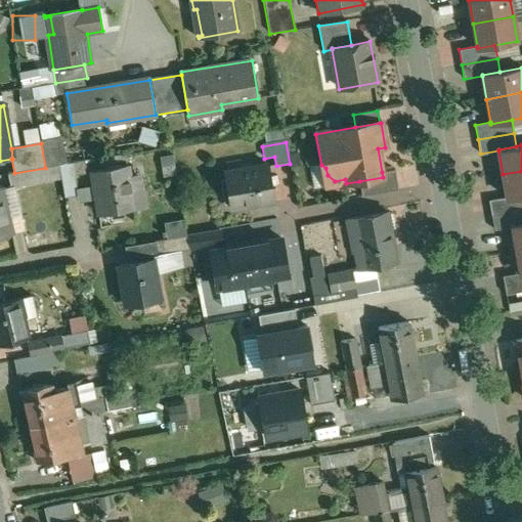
[(85,161),(58,166),(61,180),(64,200),(79,197),(76,176),(88,174),(85,161)]
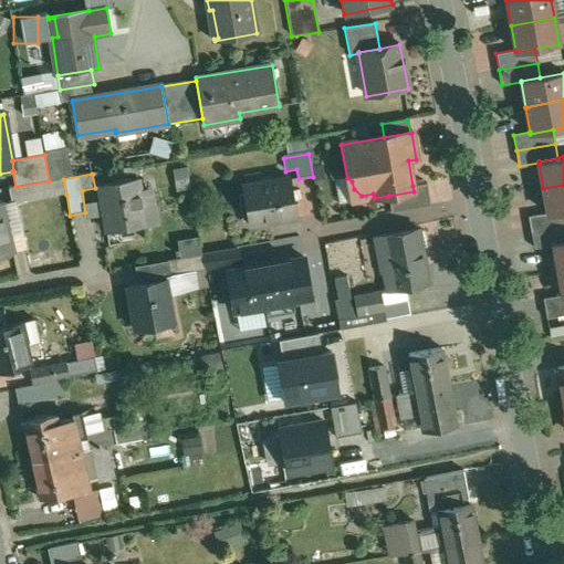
[(16,187),(9,188),(11,204),(66,195),(63,179),(49,181),(16,187)]
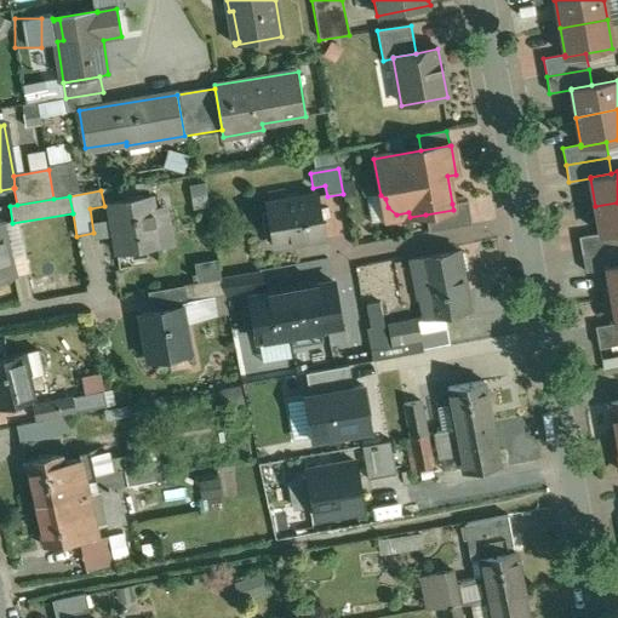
[(318,196),(265,206),(273,246),(325,236),(318,196)]
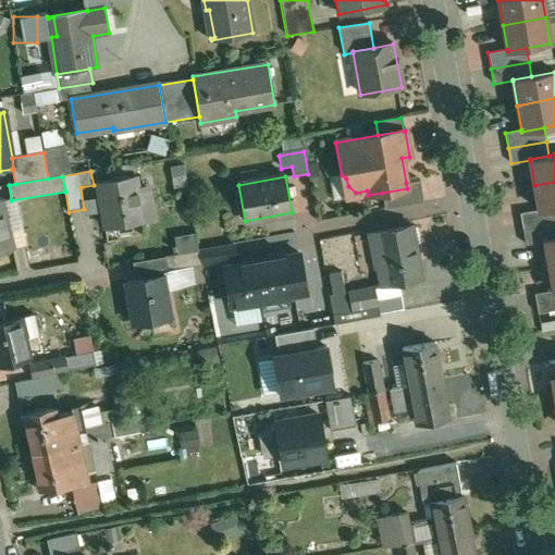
[(136,177),(97,184),(105,229),(144,222),(142,210),(152,208),(150,192),(138,194),(136,177)]
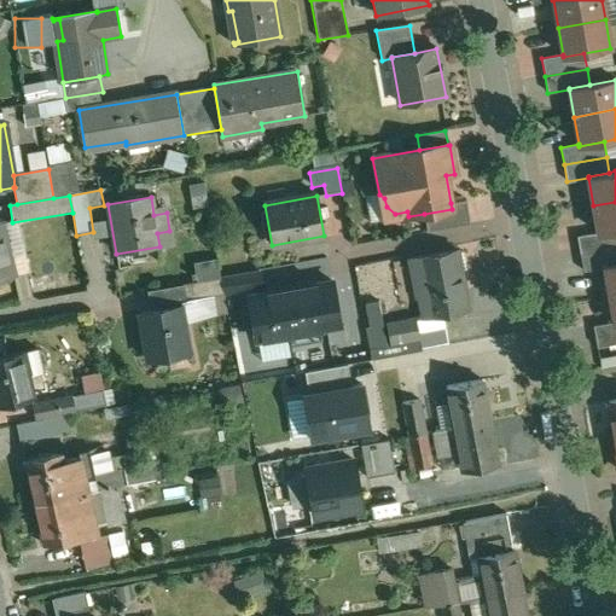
[(452,209),(424,214),(426,232),(470,225),(465,201),(451,203),(452,209)]
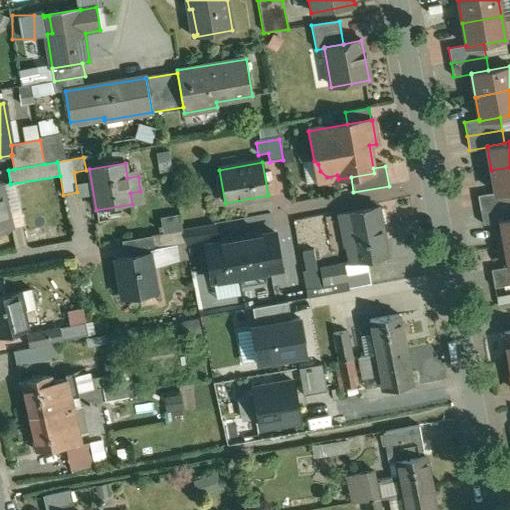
[(509,167),(491,170),(495,193),(495,194),(509,191),(509,167)]
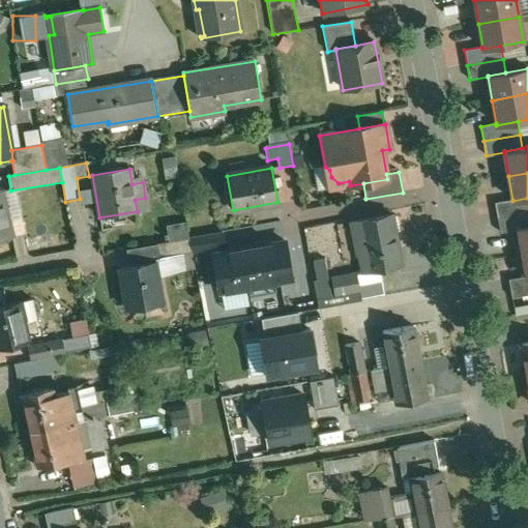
[(0,193),(0,240),(11,237),(0,193)]
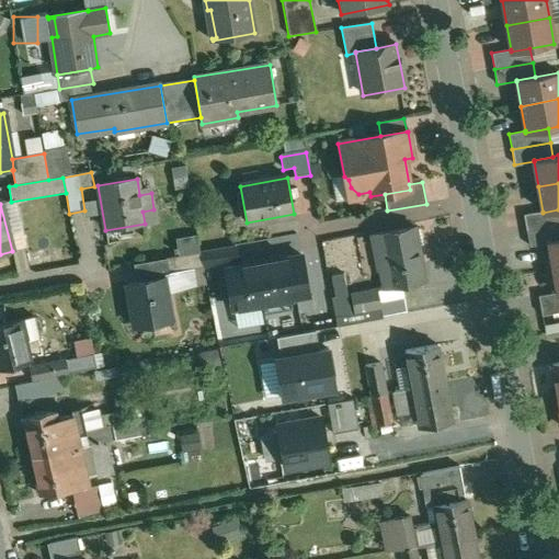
[(543,212),(523,215),(526,230),(527,230),(558,225),(558,209),(543,213),(543,212)]
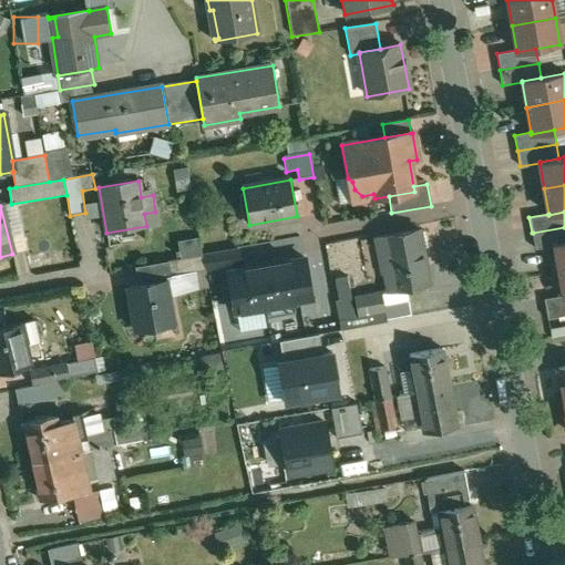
[(564,227),(533,233),(535,249),(555,246),(555,244),(564,242),(564,227)]
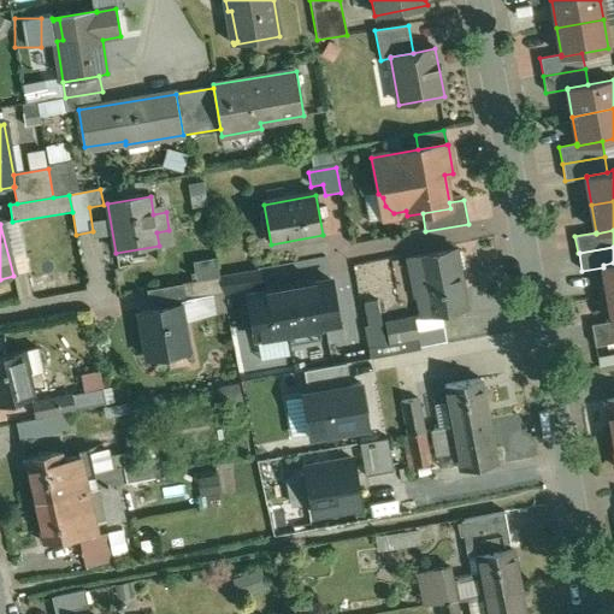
[(453,253),(406,261),(407,263),(412,261),(421,320),(423,320),(423,318),(436,316),(436,317),(462,312),(459,291),(460,291),(453,253)]
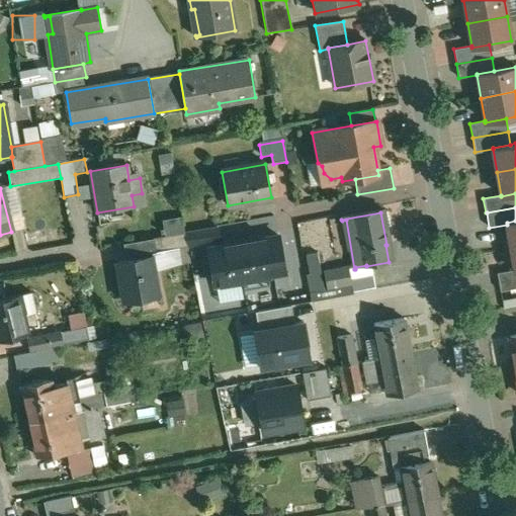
[(182,219),(161,222),(164,237),(184,234),(182,219)]
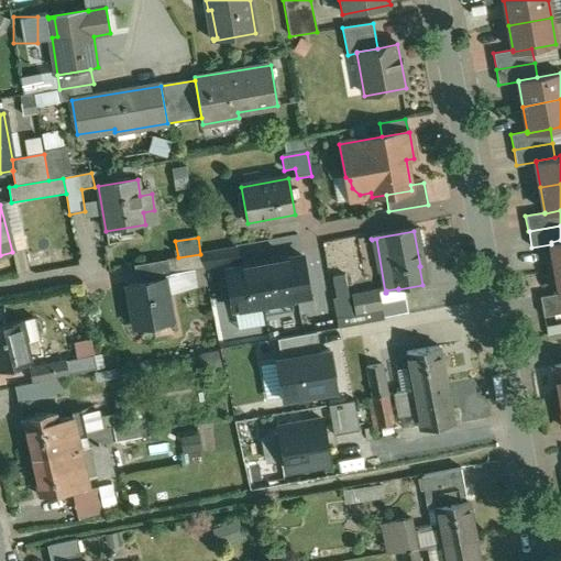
[(560,240),(551,242),(551,244),(554,268),(560,267),(560,240)]
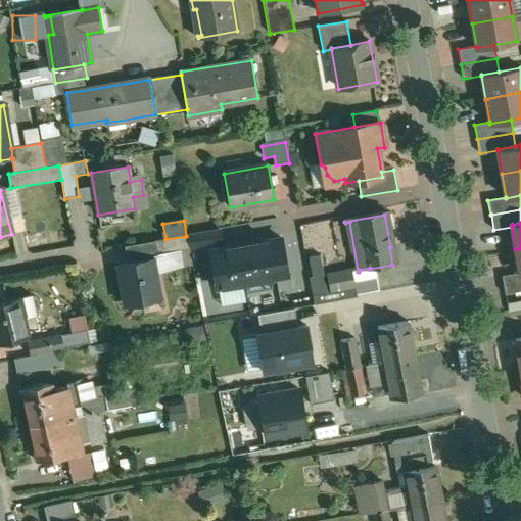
[(219,230),(186,236),(189,250),(217,245),(221,240),(219,230)]
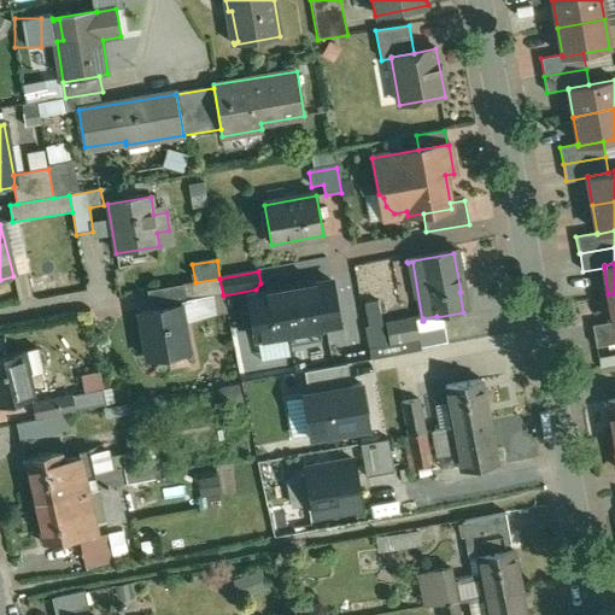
[(195,282),(182,285),(185,302),(210,298),(212,317),(226,315),(223,296),(220,279),(195,282)]
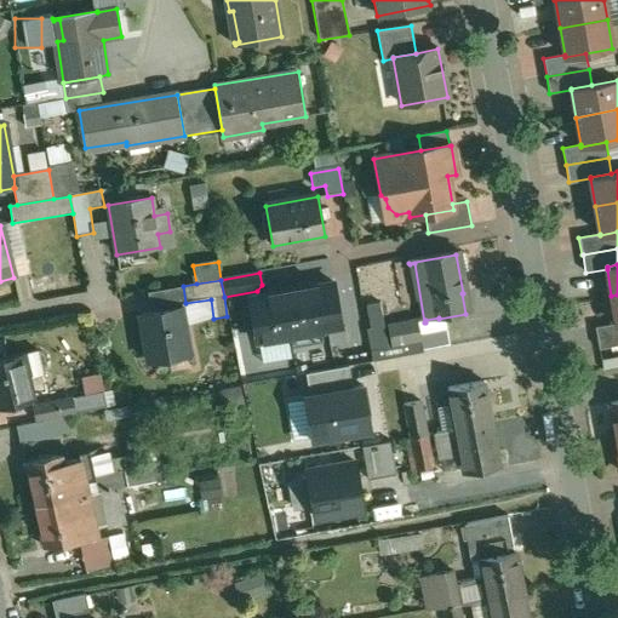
[(333,284),(249,298),(256,342),(341,327),(333,284)]
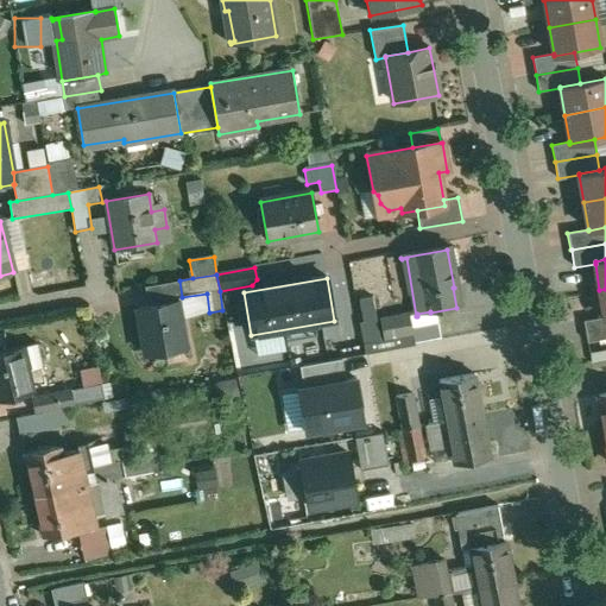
[(372,297),(359,298),(363,322),(358,323),(364,353),(364,355),(387,351),(385,341),(379,341),(372,297)]
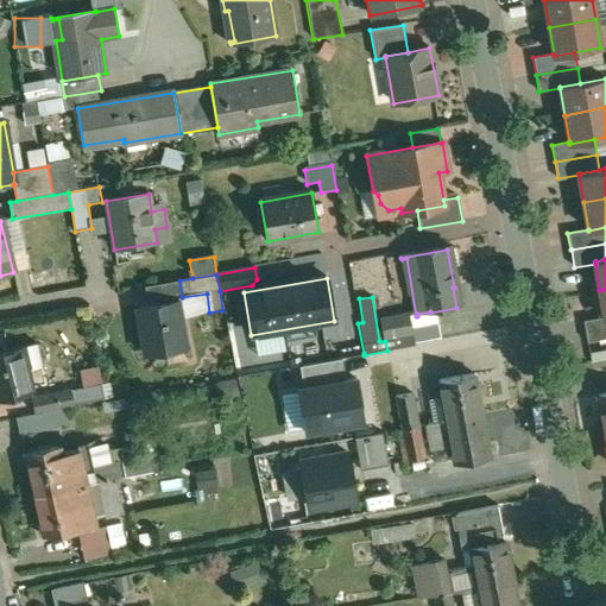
[(177,301),(137,308),(145,354),(168,349),(166,343),(184,340),(177,301)]
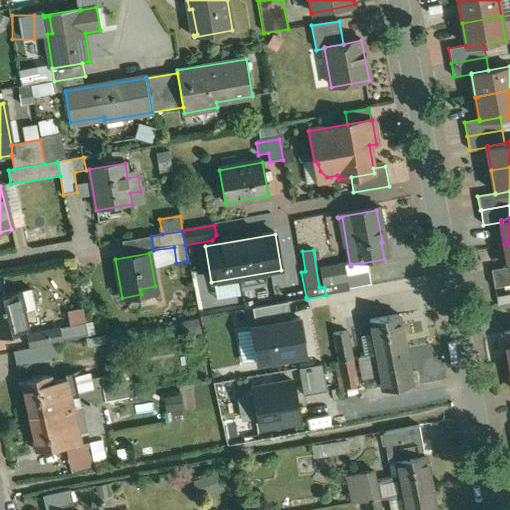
[(344,265),(321,269),(324,287),(326,295),(349,291),(344,265)]
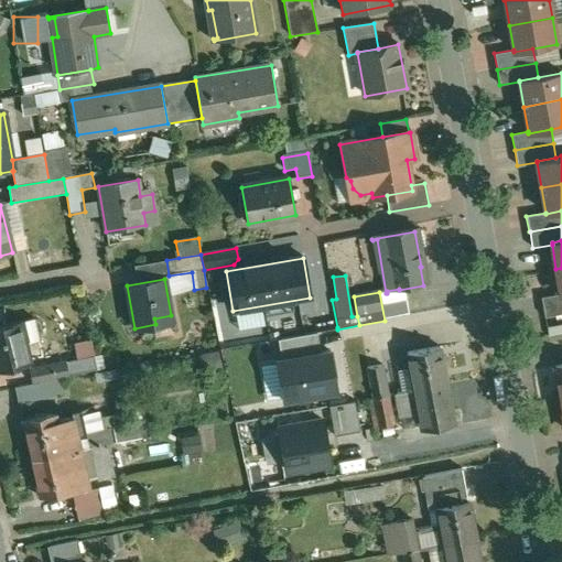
[(560,294),(540,298),(543,317),(561,314),(561,294),(560,295),(560,294)]
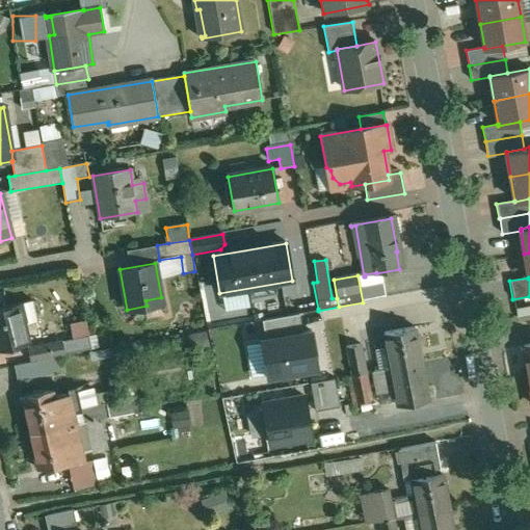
[(314,285),(303,286),(308,311),(318,309),(314,285)]
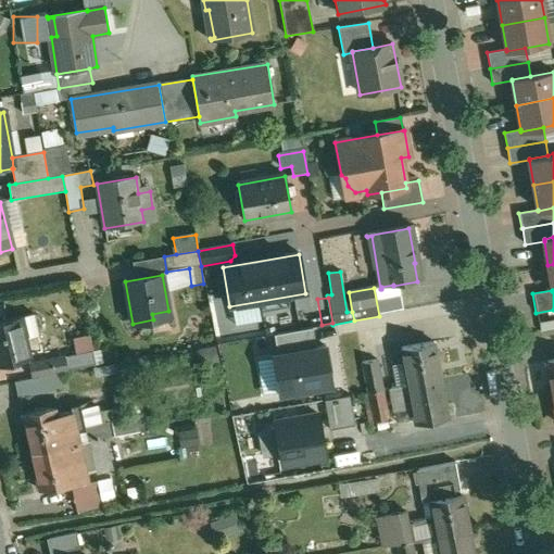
[(33,315),(19,318),(23,337),(37,334),(33,315)]
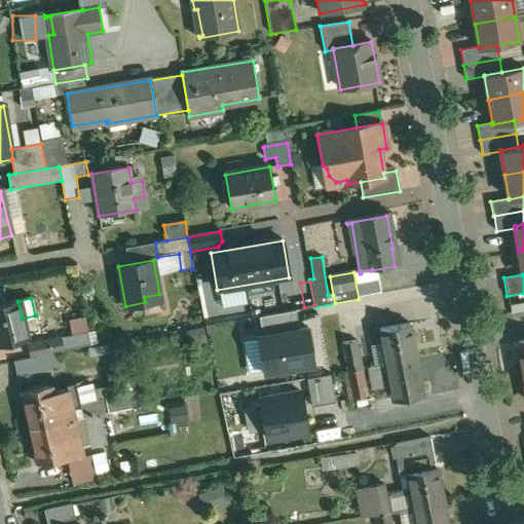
[(17,301),(0,305),(0,345),(27,339),(22,319),(17,301)]
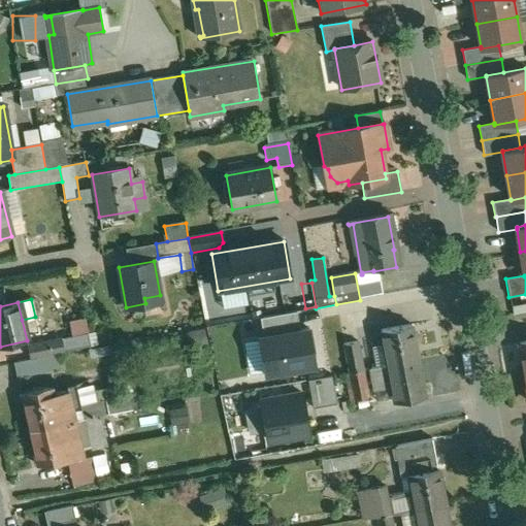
[(237,337),(244,380),(314,367),(307,327),(292,330),(289,313),(252,320),(254,334),(237,337)]
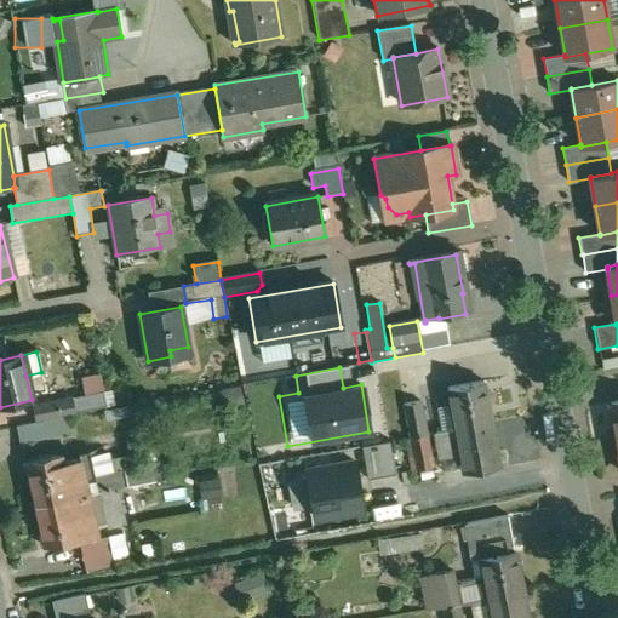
[(76,394),(95,392),(92,376),(74,378),(76,394)]
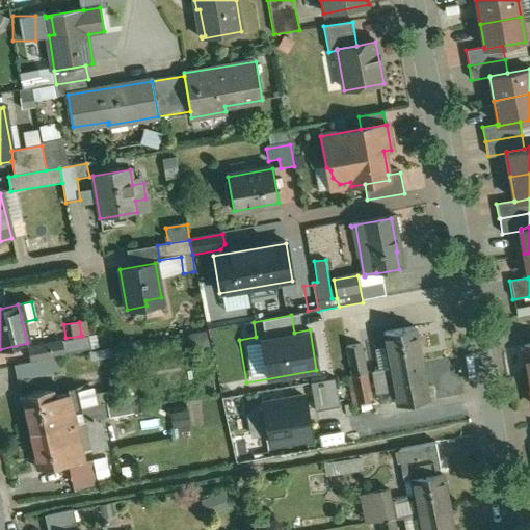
[(414,328),(382,334),(390,369),(420,364),(414,328)]
